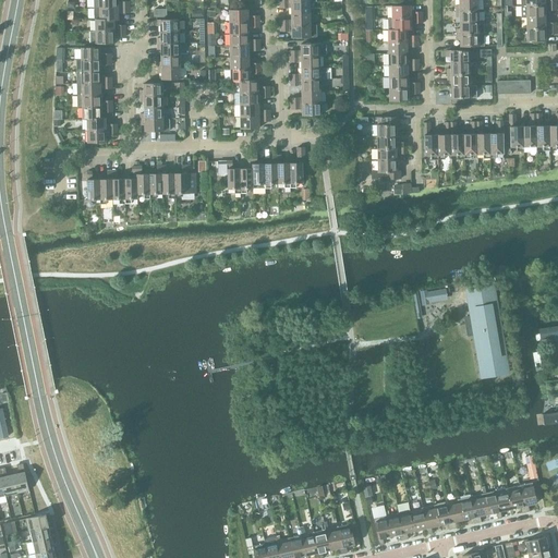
[(456,5),(456,11),(478,10),(477,0),(459,0),(459,5),(456,5)]
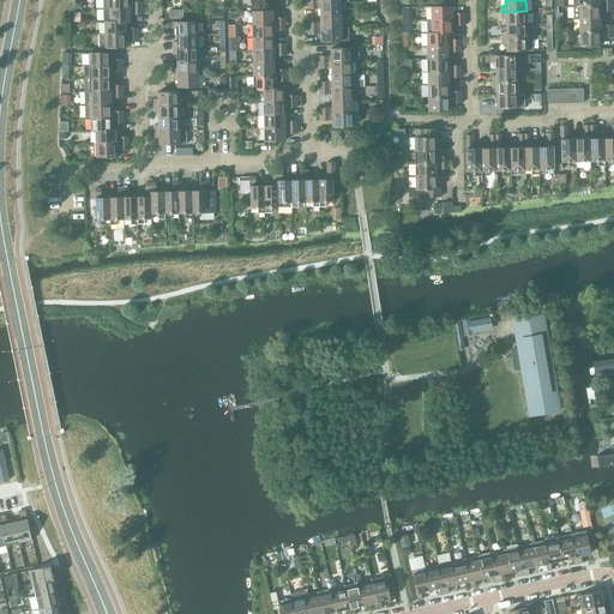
[(320,8),(320,16),(341,14),(341,1),(308,2),(308,8),(320,8)]
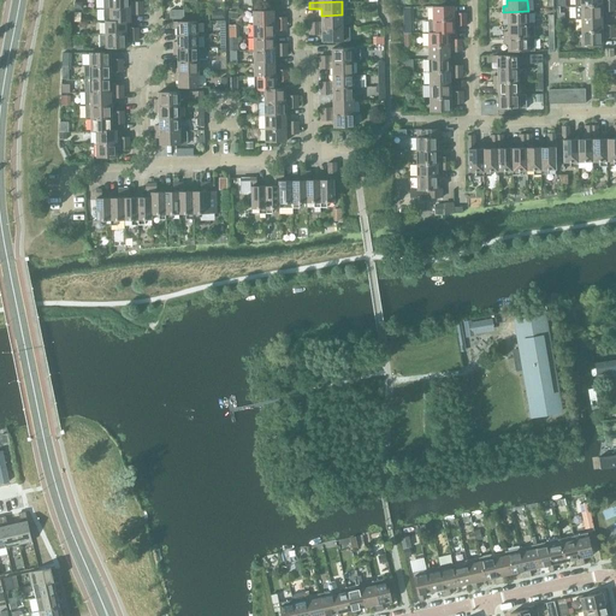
[(575,19),(581,19),(602,18),(602,12),(615,11),(614,5),(575,6),(575,19)]
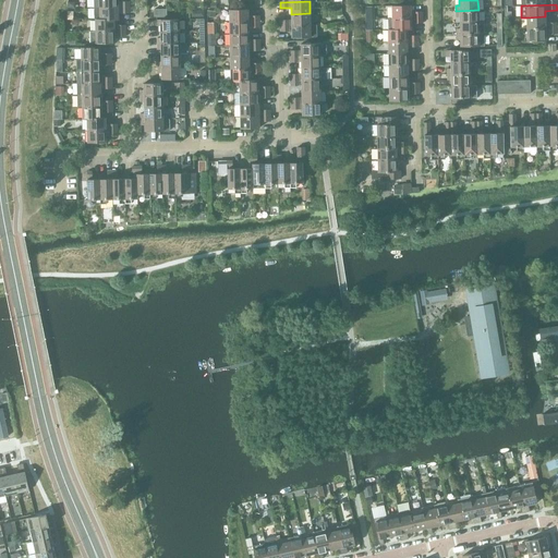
[(391,5),(392,19),(422,17),(422,12),(411,12),(411,5),(391,5)]
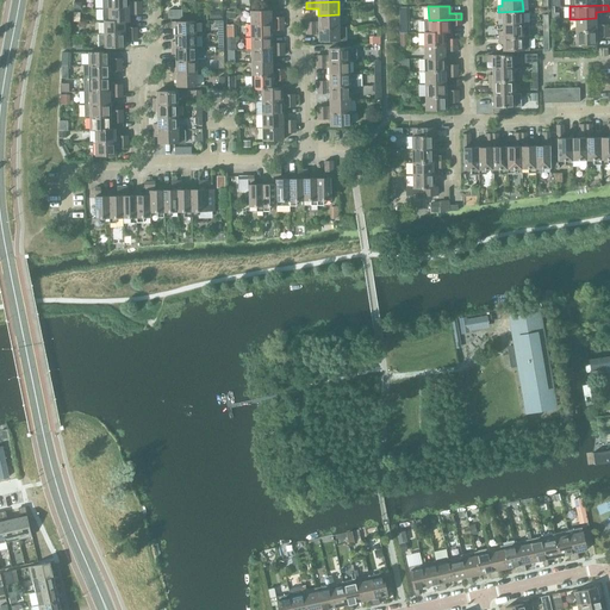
[(103,20),(104,20),(109,20),(109,22),(125,22),(130,22),(130,14),(142,14),(142,7),(103,8),(103,20)]
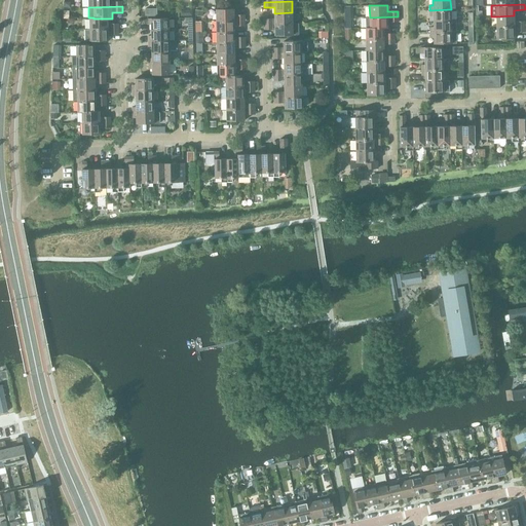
[(216,9),(216,21),(245,21),(245,14),(234,15),(233,9),(216,9)]
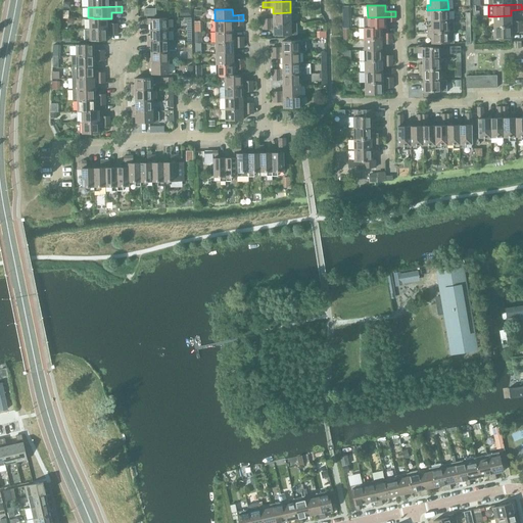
[(431,15),(431,21),(448,20),(448,9),(427,10),(427,15),(431,15)]
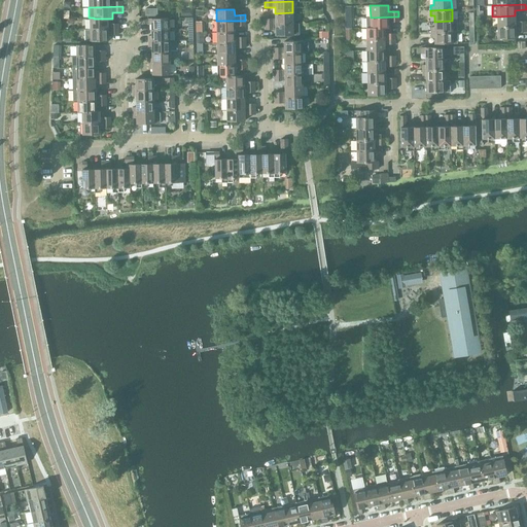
[(265,19),(265,25),(293,24),(292,12),(275,13),(275,19),(265,19)]
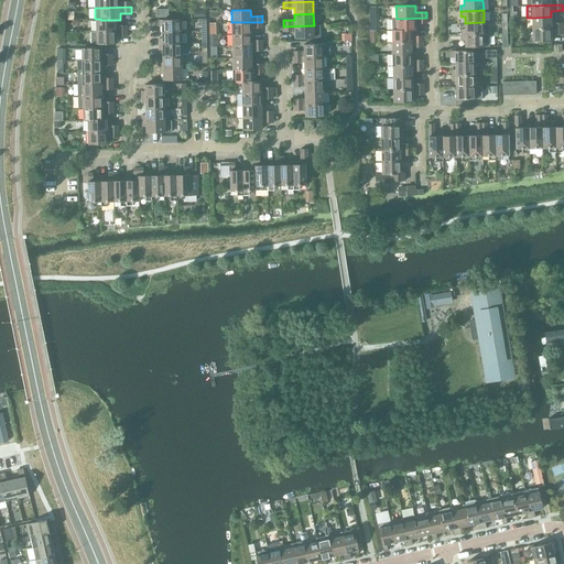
[(532,18),(532,29),(563,29),(563,23),(551,23),(551,17),(532,18)]
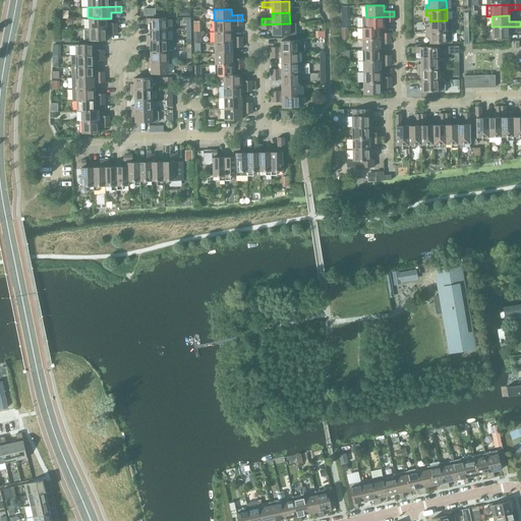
[(362,17),(362,27),(366,27),(380,27),(384,27),(384,21),(394,21),(394,16),(366,17),(362,17)]
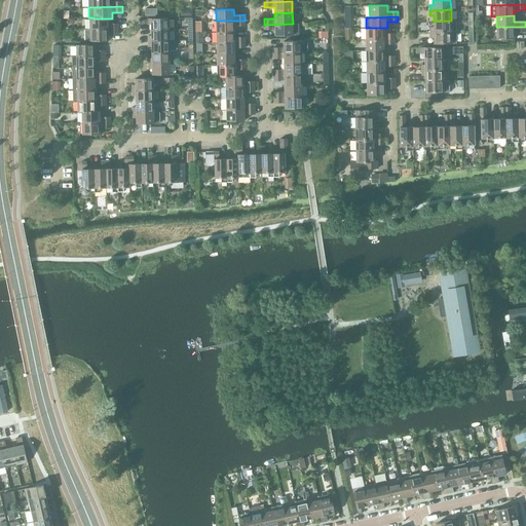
[(89,17),(90,30),(118,29),(118,24),(108,24),(108,19),(94,19),(94,17),(89,17)]
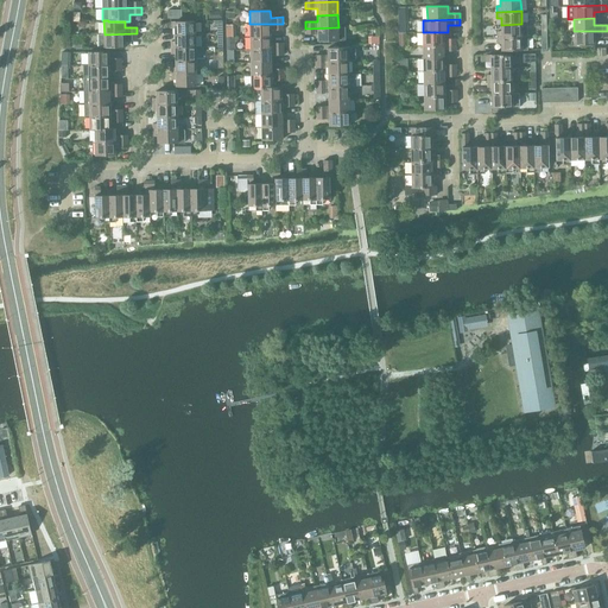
[(175,29),(175,35),(195,35),(195,21),(171,21),(171,29),(175,29)]
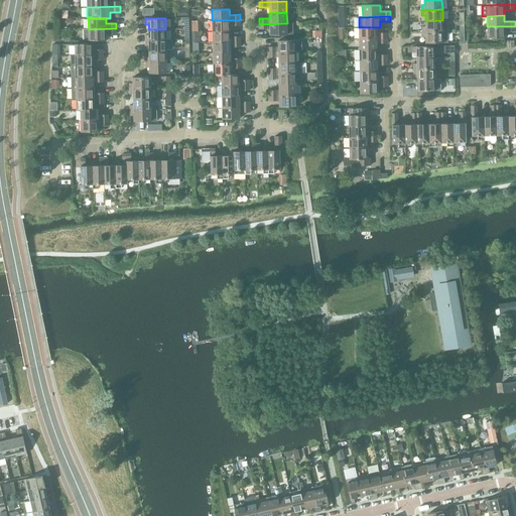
[(212,20),(213,31),(230,31),(230,25),(240,25),(240,20),(212,20)]
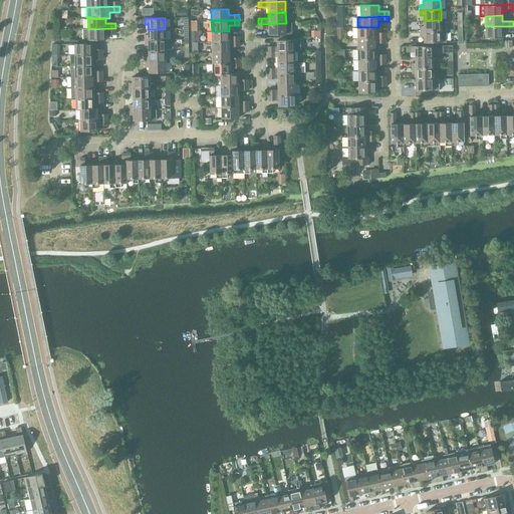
[(421,26),(421,32),(446,31),(446,20),(441,20),(424,21),(424,26),(421,26)]
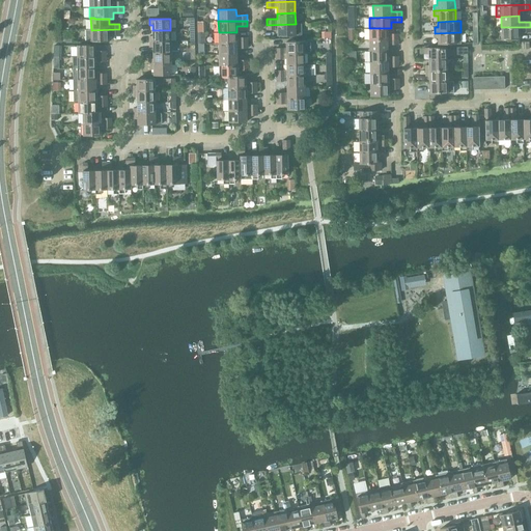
[(296,24),(267,25),(267,30),(277,30),(278,36),(296,35),(296,24)]
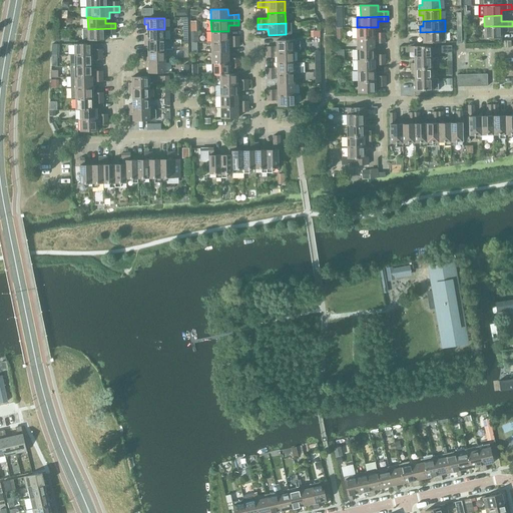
[(512,26),(484,26),(485,38),(502,37),(502,31),(512,31),(512,26)]
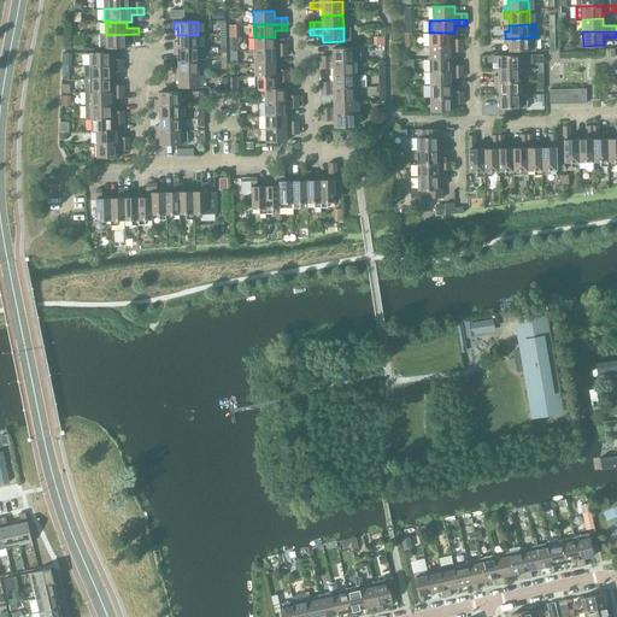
[(429,33),(429,46),(463,46),(463,39),(450,39),(450,33),(434,33),(429,33)]
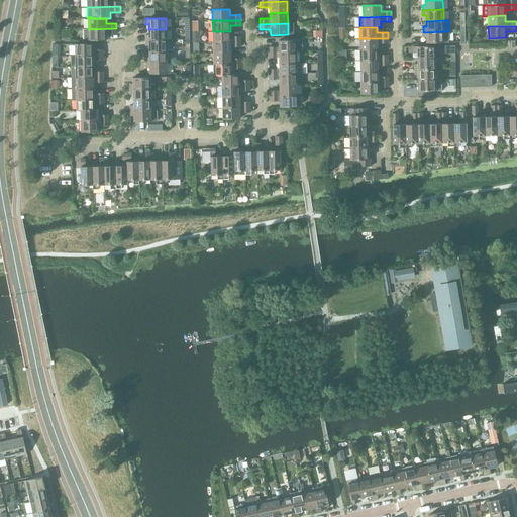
[(116,28),(89,29),(89,40),(106,40),(106,34),(116,33),(116,28)]
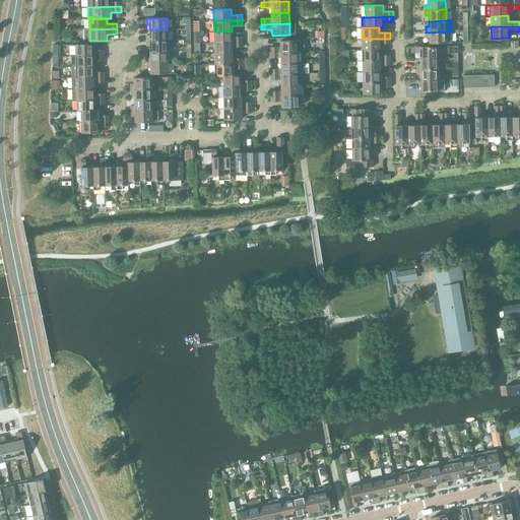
[(146,36),(146,41),(168,41),(167,29),(149,29),(149,36),(146,36)]
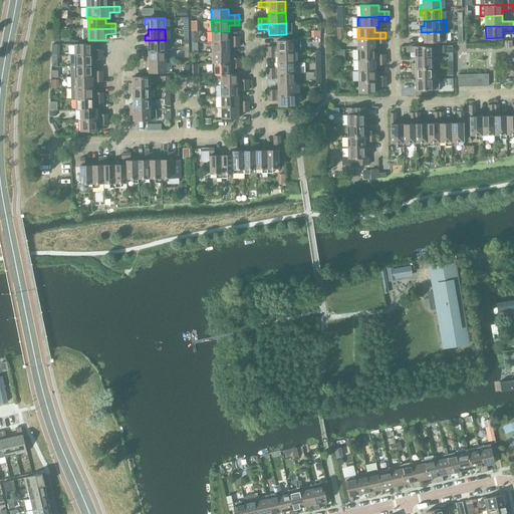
[(212,31),(212,42),(239,41),(239,36),(229,36),(229,31),(212,31)]
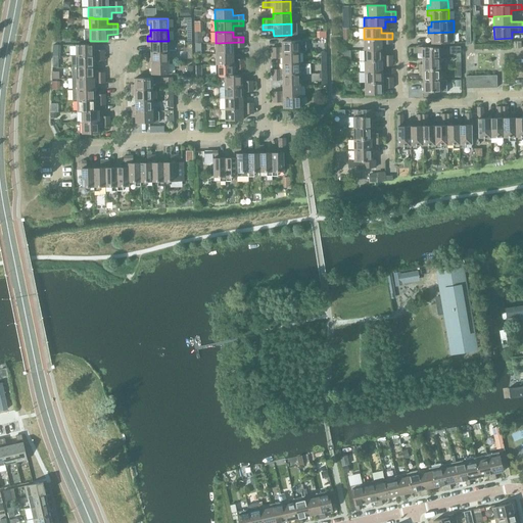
[(454,32),(428,33),(428,38),(431,38),(431,44),(454,43),(454,32)]
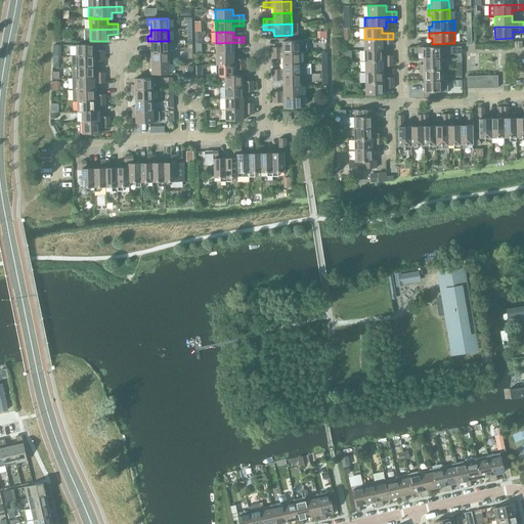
[(364,39),(364,50),(383,50),(382,44),(393,44),(393,39),(364,39)]
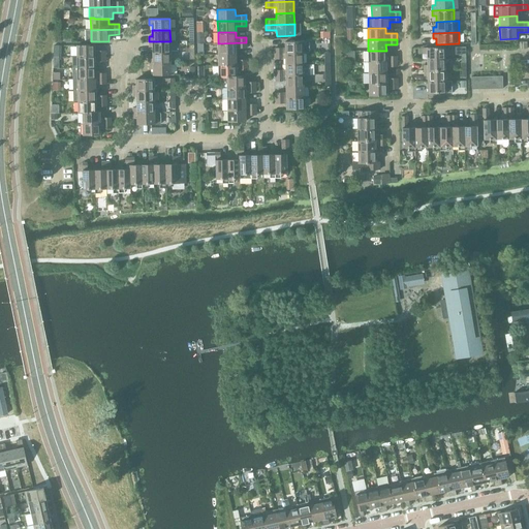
[(153,47),(153,53),(170,52),(170,41),(149,41),(149,47),(153,47)]
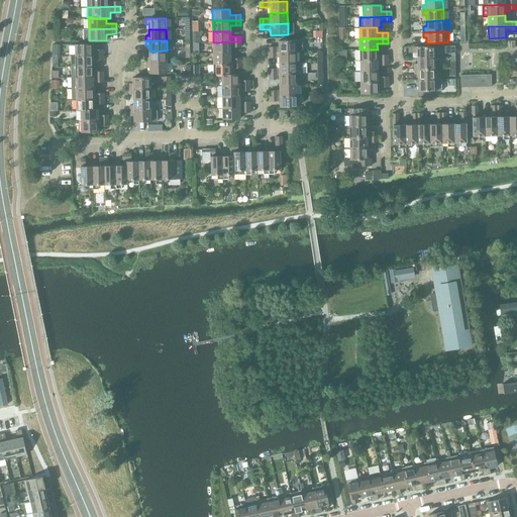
[(269,53),(296,52),(302,52),(302,40),(279,40),(279,46),(269,46),(269,53)]
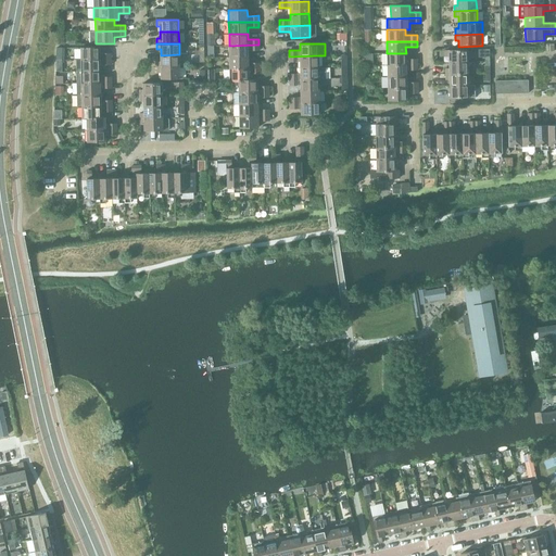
[(229,46),(229,58),(248,57),(248,51),(260,51),(258,45),(229,46)]
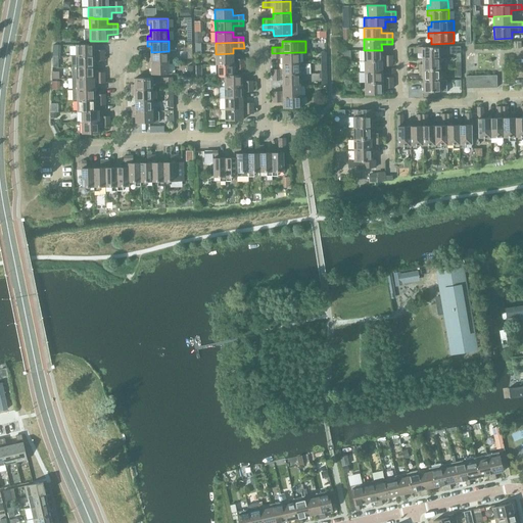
[(76,45),(76,56),(104,55),(104,50),(94,50),(93,44),(76,45)]
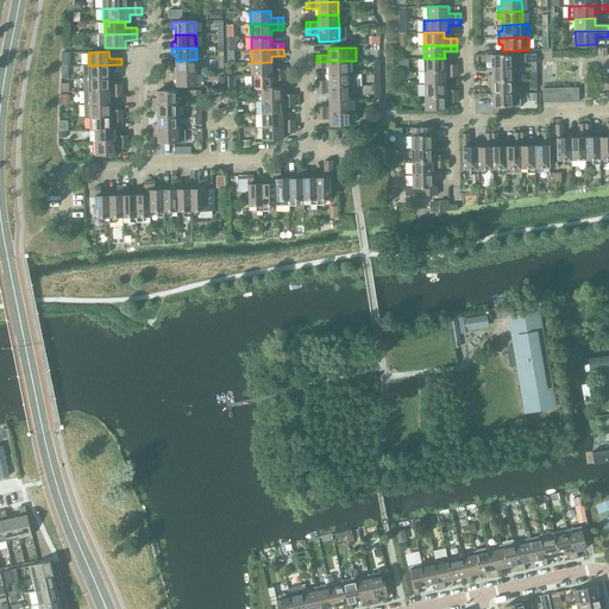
[(491,62),(491,68),(513,68),(513,55),(488,55),(488,62),(491,62)]
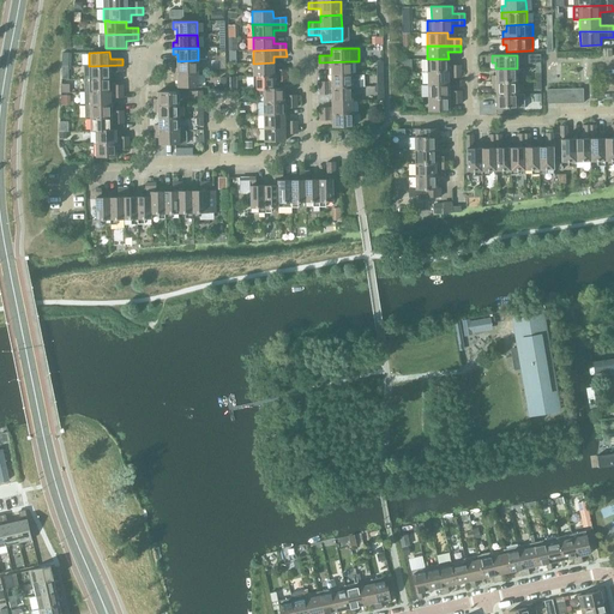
[(427,59),(428,72),(461,71),(461,65),(449,65),(449,59),(427,59)]
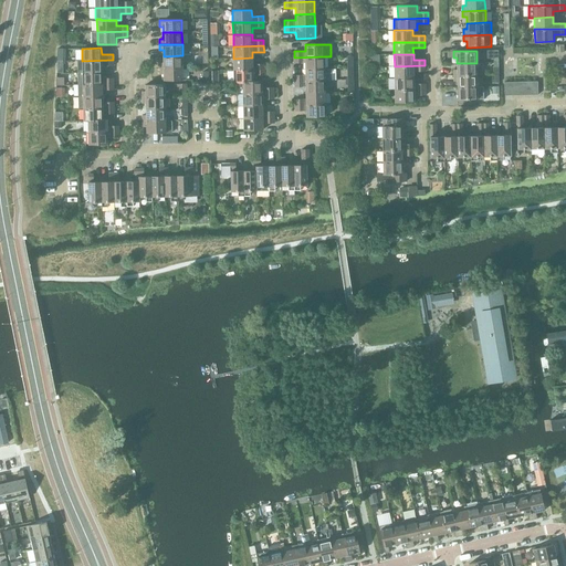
[(160,62),(160,69),(182,67),(182,55),(164,56),(164,62),(160,62)]
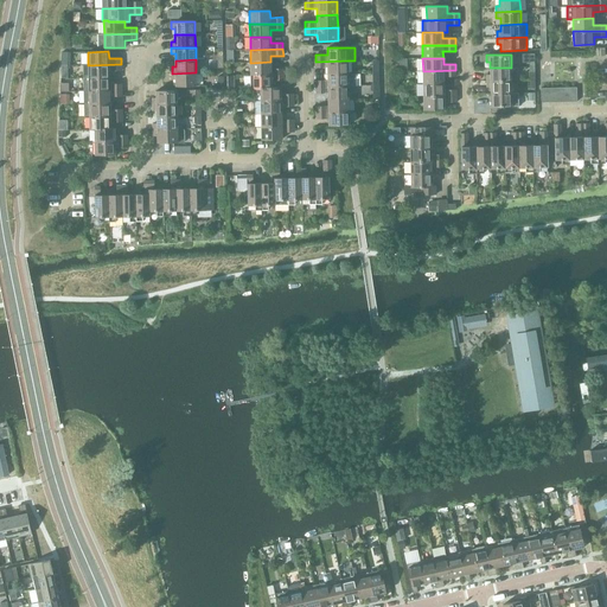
[(327,68),(327,74),(347,74),(347,61),(315,62),(315,68),(327,68)]
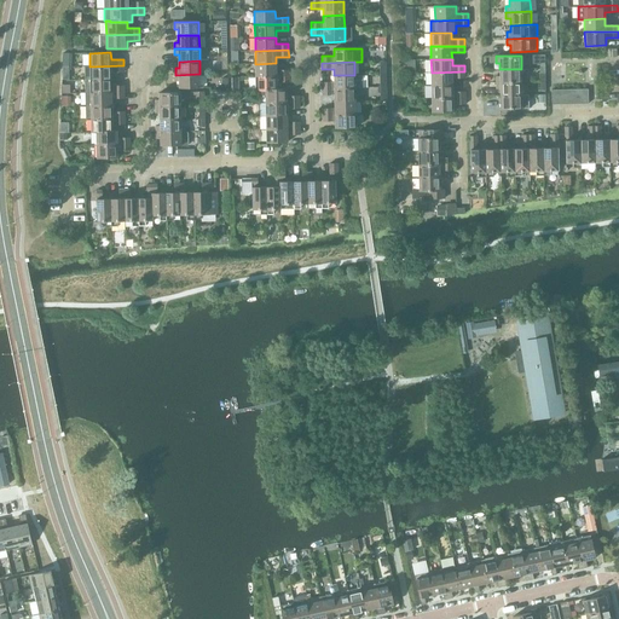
[(255,64),(255,77),(289,76),(289,70),(277,70),(276,63),(255,64)]
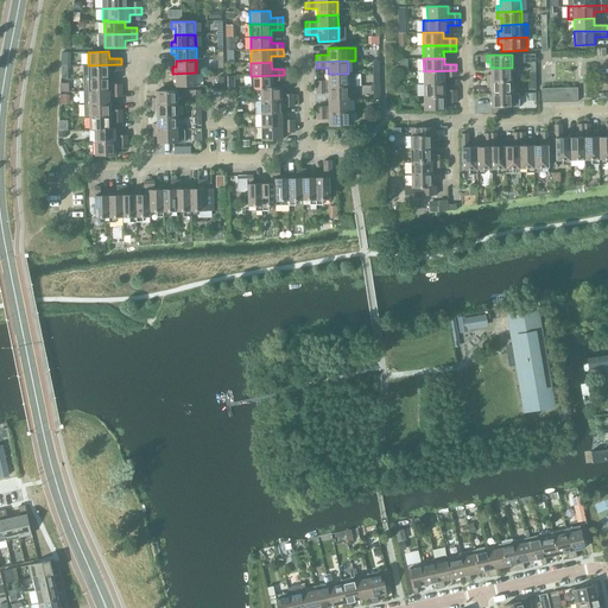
[(83,65),(83,78),(109,77),(109,71),(121,70),(121,64),(88,65),(83,65)]
